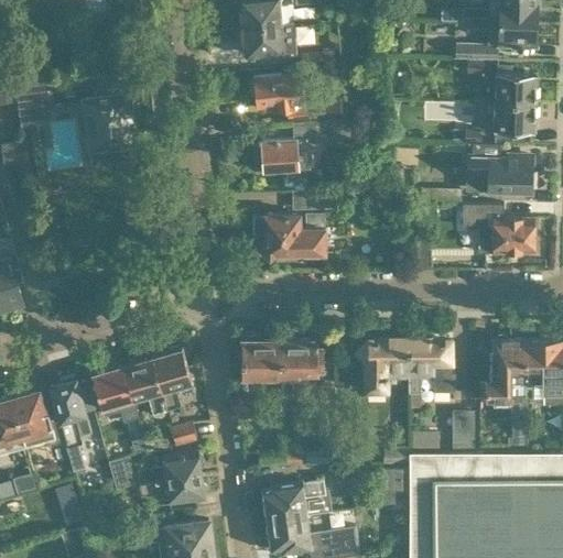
[(241,13),(238,13),(239,30),(280,28),(278,8),(292,7),(294,7),(323,4),(322,0),(261,0),(261,1),(241,3),(241,13)]
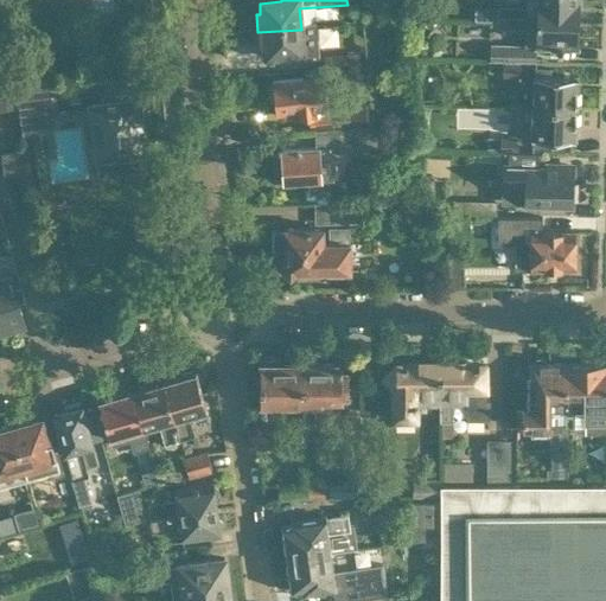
[(497,12),(497,20),(502,20),(524,21),(578,24),(578,0),(524,0),(524,12),(524,13),(497,12)]
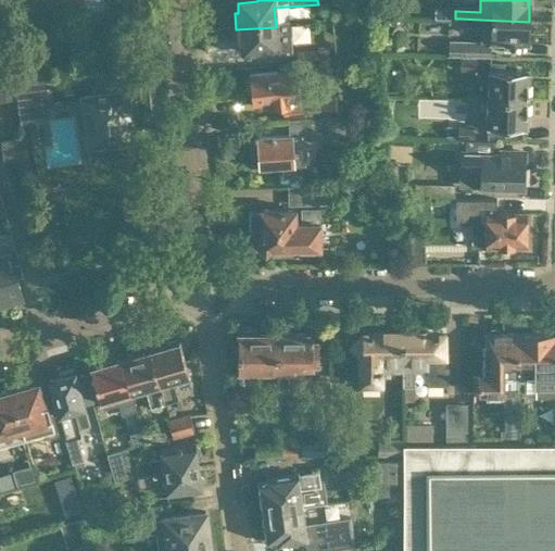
[(377,11),(377,22),(395,22),(395,11),(377,11)]
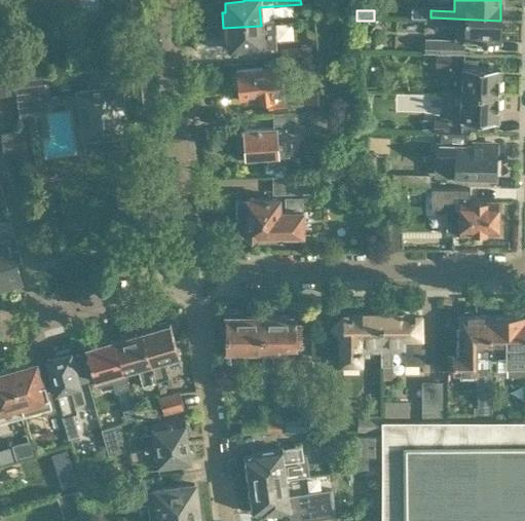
[(499,45),(500,21),(454,19),(435,17),(435,26),(438,29),(453,29),(453,43),(423,42),(423,45),(420,45),(420,56),(462,58),(463,44),(499,45)]
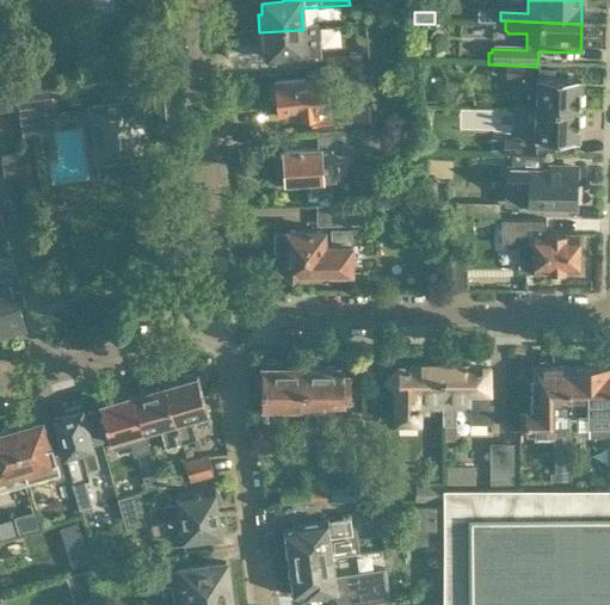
[(318,30),(303,31),(303,30),(259,32),(262,53),(264,53),(265,62),(288,61),(288,66),(320,63),(318,30)]
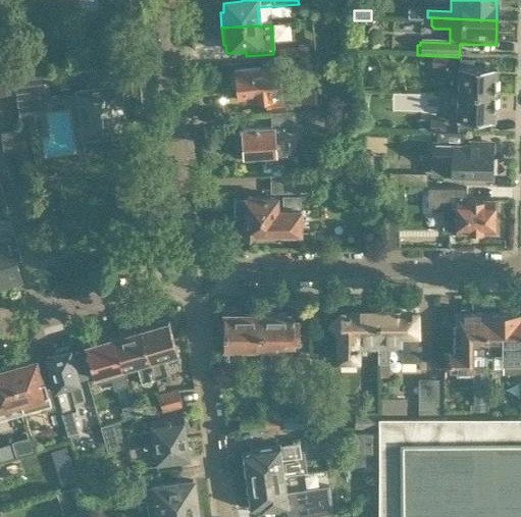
[(280,51),(281,64),(308,62),(307,49),(280,51)]
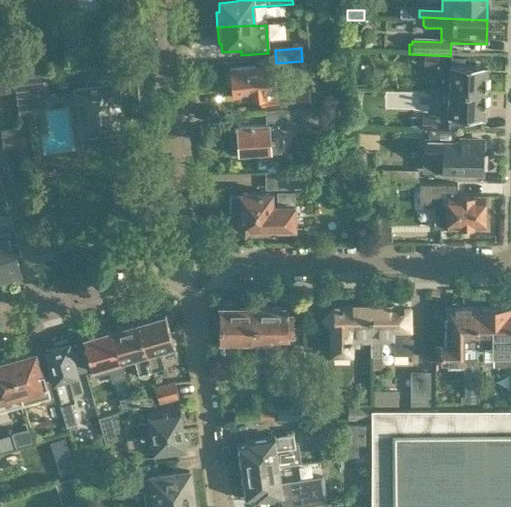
[(418,70),(437,71),(438,58),(418,58),(418,70)]
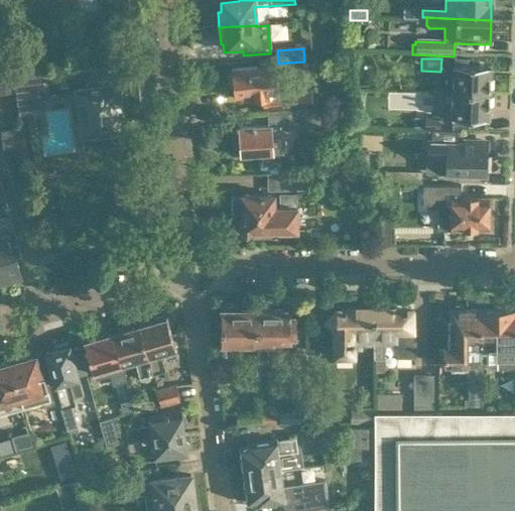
[(453,64),(452,96),(488,97),(488,93),(489,94),(490,84),(489,84),(489,71),(467,70),(467,64),(453,64)]
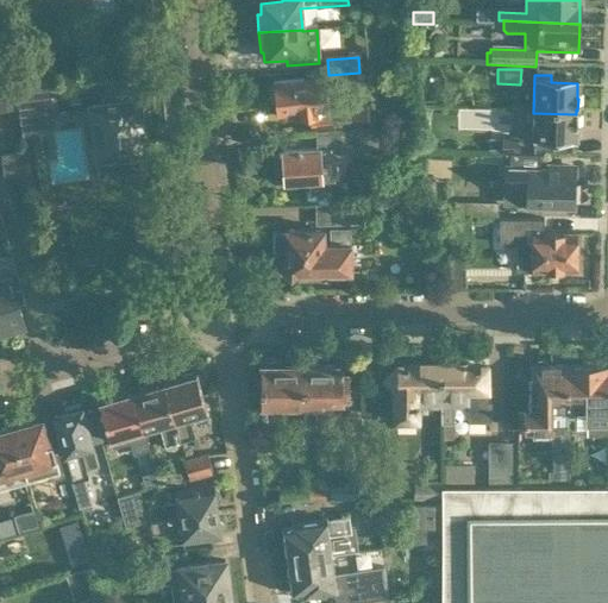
[(274,106),(276,120),(288,119),(288,124),(307,121),(309,136),(368,130),(365,110),(330,113),(326,80),(273,85),(273,88),(268,93),(269,102),(274,106)]
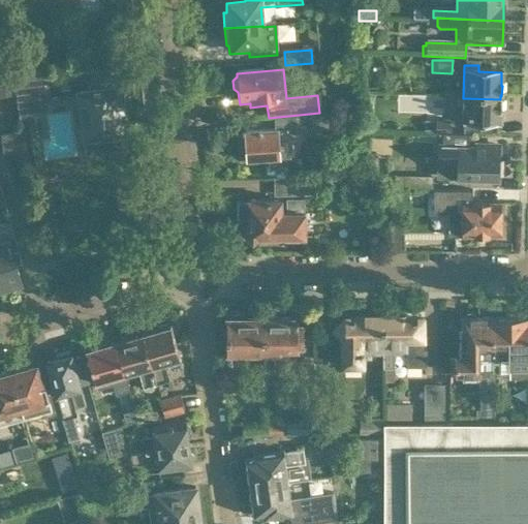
[(18,98),(14,79),(13,71),(0,73),(0,79),(4,100),(18,98)]
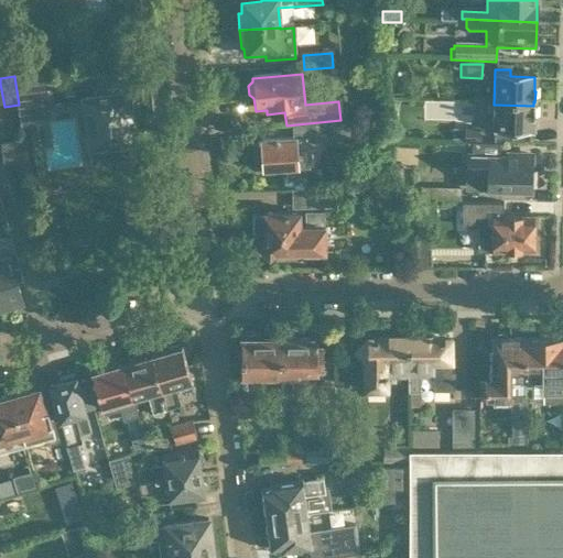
[(51,110),(46,79),(19,84),(15,84),(19,105),(22,129),(42,126),(41,111),(51,110)]
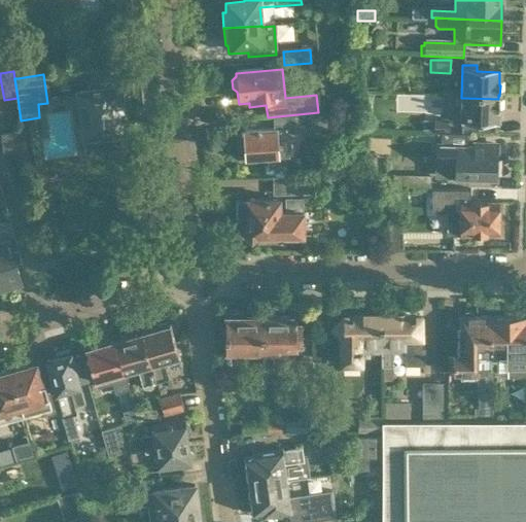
[(120,97),(118,90),(78,95),(84,137),(81,137),(84,158),(126,151),(123,134),(126,133),(123,112),(130,111),(127,96),(120,97)]
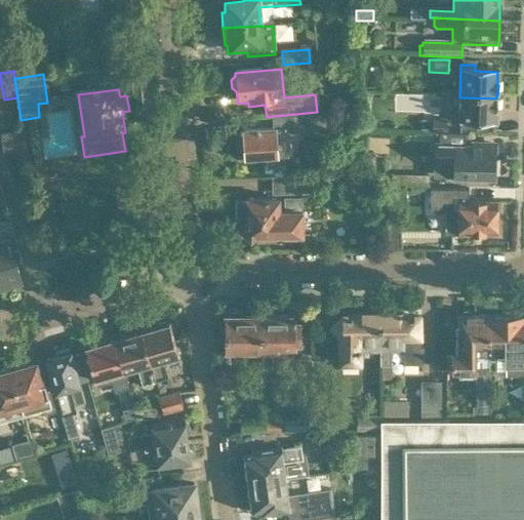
[(496,103),(496,98),(459,97),(458,130),(473,130),(473,125),(495,126),(496,114),(497,114),(497,103),(496,103)]
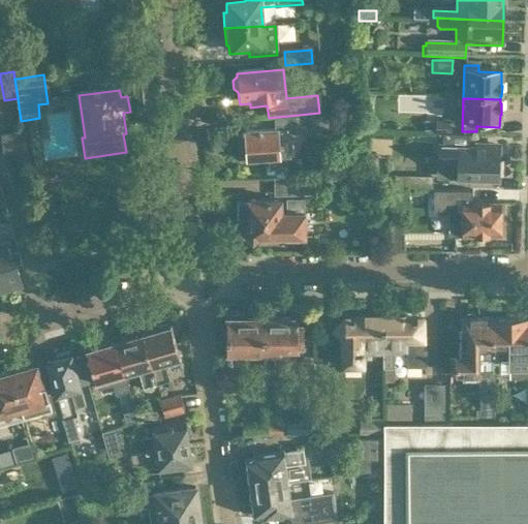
[(243,134),(245,164),(289,161),(288,136),(317,135),(316,133),(323,132),(328,130),(330,126),(329,114),(273,118),(274,132),(243,134)]
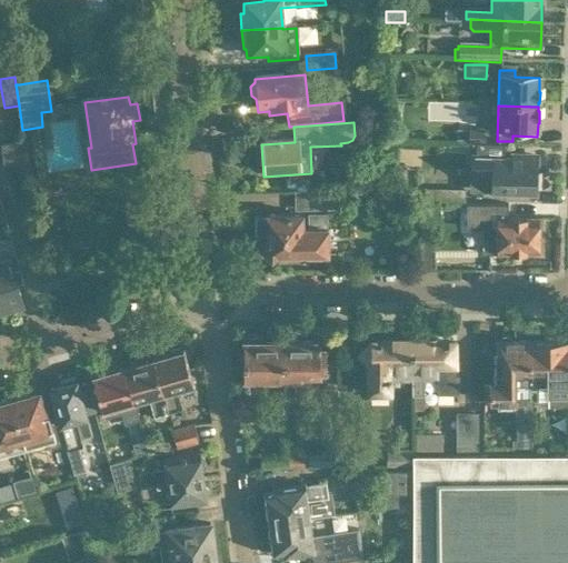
[(485,132),(467,132),(467,148),(485,148),(485,132)]
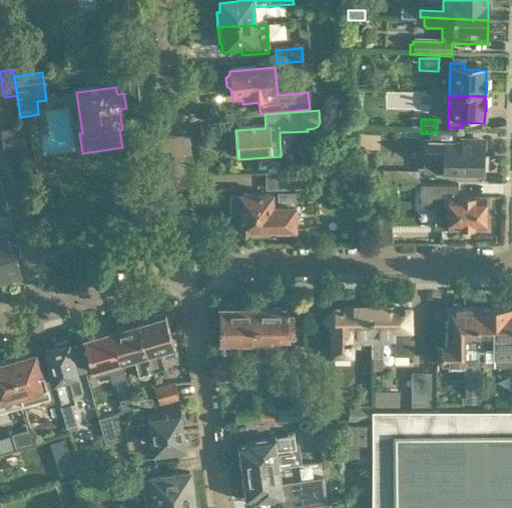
[(411,122),(411,132),(421,132),(421,122),(411,122)]
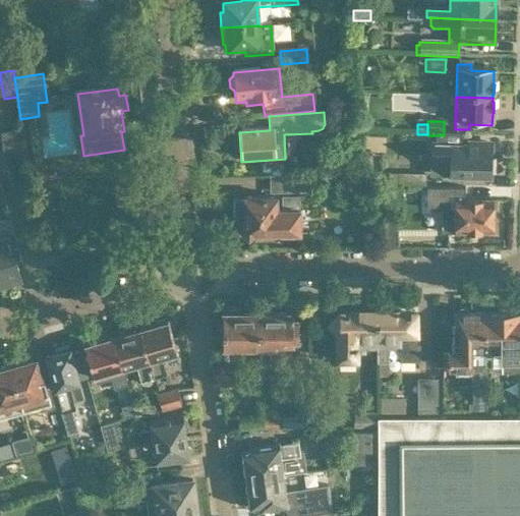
[(1,138),(2,151),(23,149),(22,135),(1,138)]
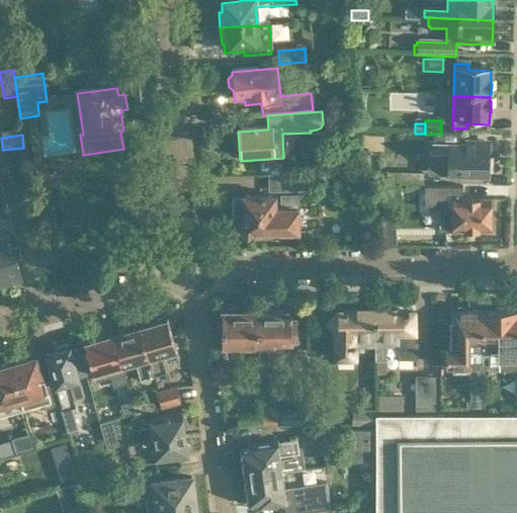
[(456,136),(432,136),(432,147),(429,147),(429,160),(446,160),(446,177),(456,177),(487,178),(488,147),(463,146),(463,148),(456,148),(456,136)]
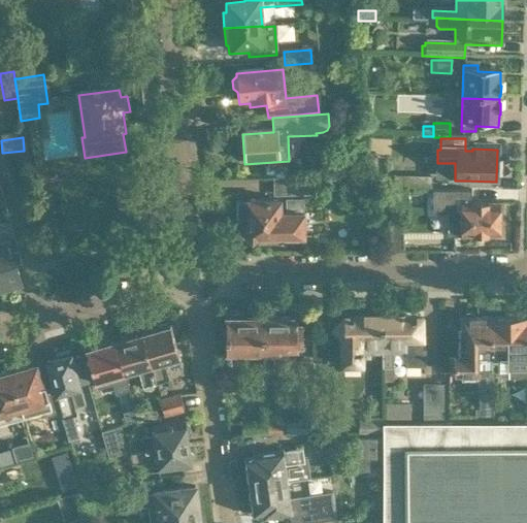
[(26,163),(24,151),(2,153),(4,166),(7,165),(26,163)]
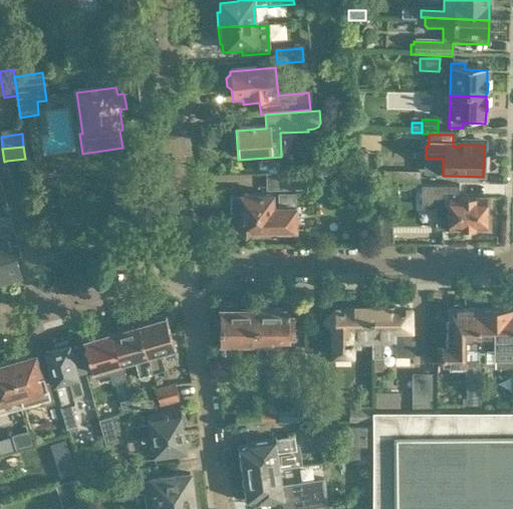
[(258,177),(278,177),(278,166),(258,166),(258,177)]
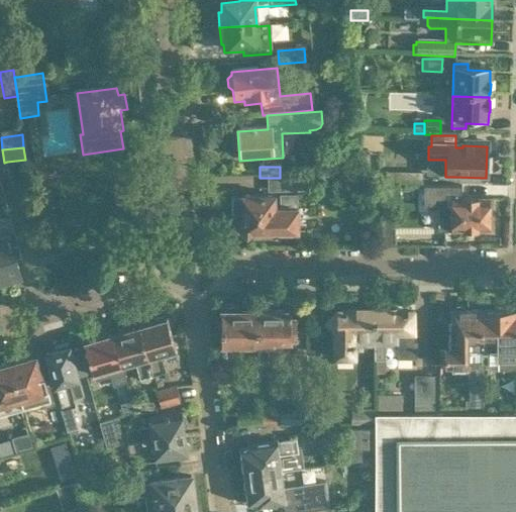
[(385,176),(385,190),(420,190),(420,176),(385,176)]
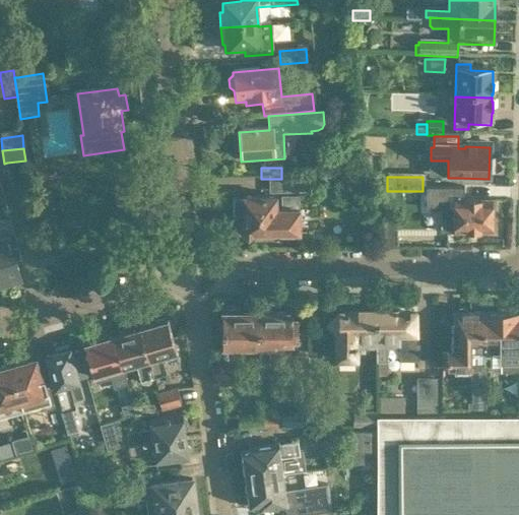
[(297,180),(268,180),(268,197),(297,197),(297,180)]
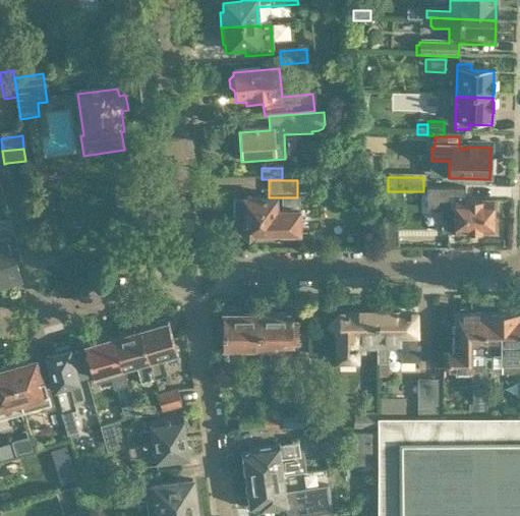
[(442,214),(442,236),(494,236),(494,204),(464,204),(464,191),(427,191),(427,214),(442,214)]
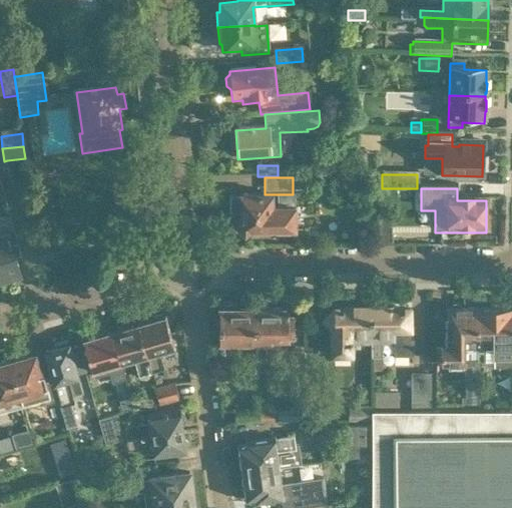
[(295,232),(295,211),(295,197),(277,197),(277,209),(272,209),(272,196),(258,196),(229,196),(229,213),(239,214),(239,222),(235,224),(241,237),(251,231),(272,231),(279,232),(279,236),(292,236),(292,232),(295,232)]
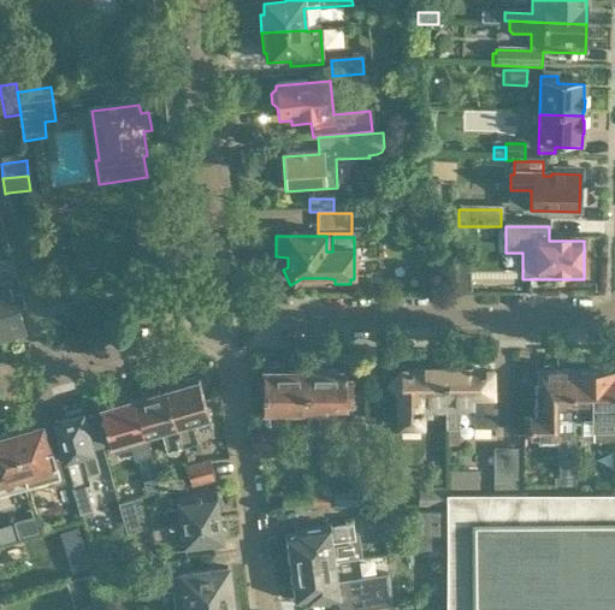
[(469,298),(469,265),(453,265),(453,298),(469,298)]
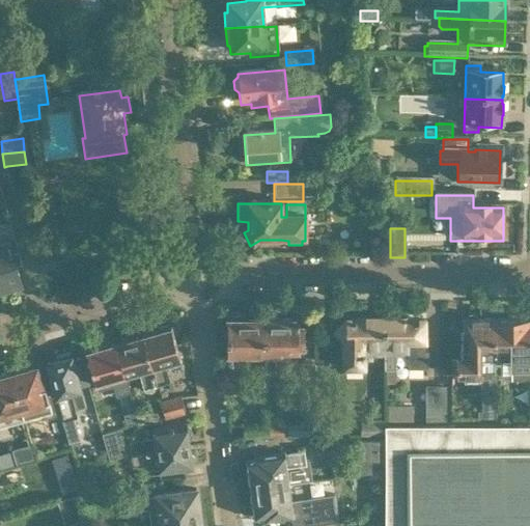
[(0,293),(4,296),(17,293),(18,288),(20,287),(15,269),(21,268),(18,256),(11,258),(5,237),(0,239),(0,293)]
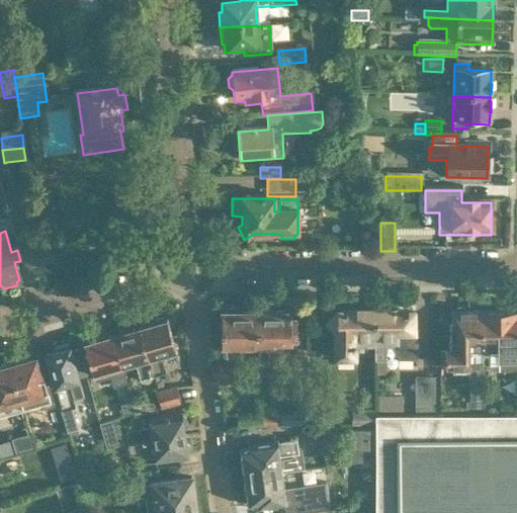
[(483,353),(481,314),(465,314),(462,312),(457,312),(455,314),(452,315),(452,351),(447,352),(447,369),(469,369),(469,366),(483,366),(483,353)]
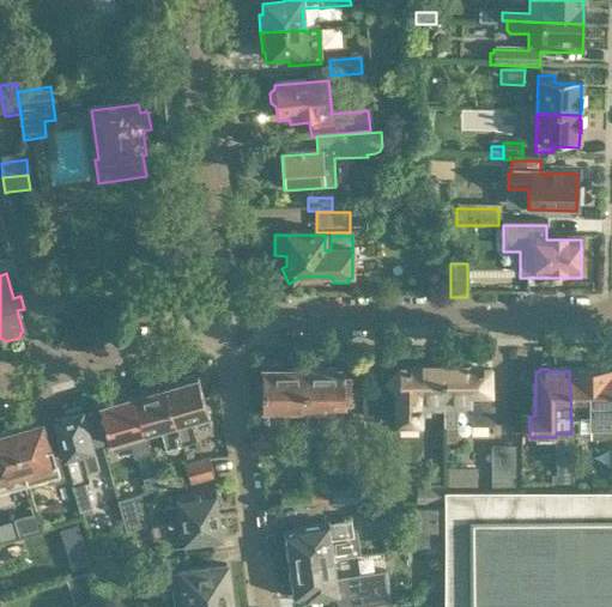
[(611,371),(610,371),(610,369),(600,369),(600,371),(569,371),(571,418),(571,433),(573,433),(573,424),(577,424),(577,417),(591,417),(591,442),(611,441),(611,371)]
